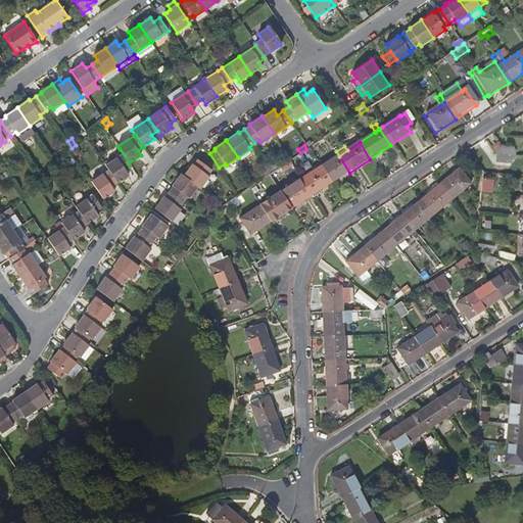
[(489,151),(493,158),(494,151),(497,151),(495,147),(489,151)]
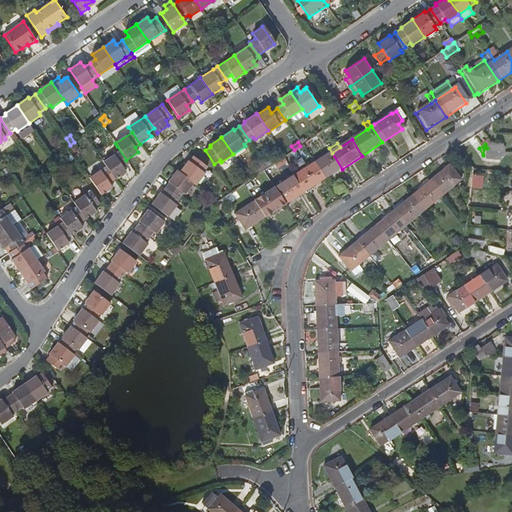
[(106,166),(115,179),(126,172),(123,167),(129,163),(126,160),(117,146),(100,158),(106,166)]
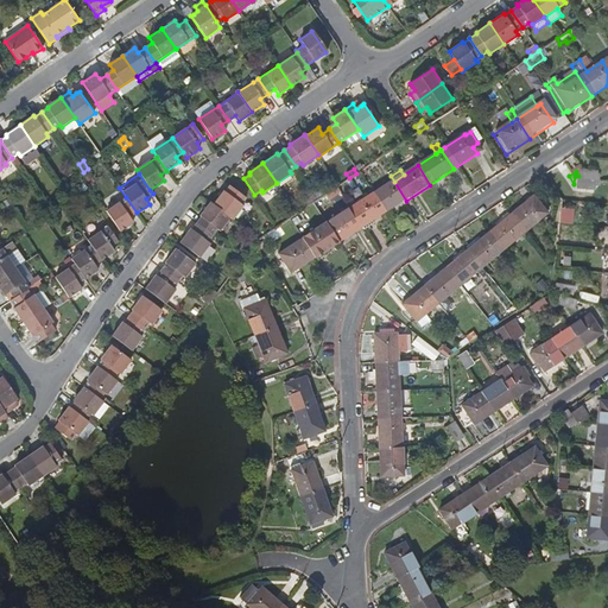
[(575,176),(574,184),(591,187),(590,176),(578,176),(575,176)]
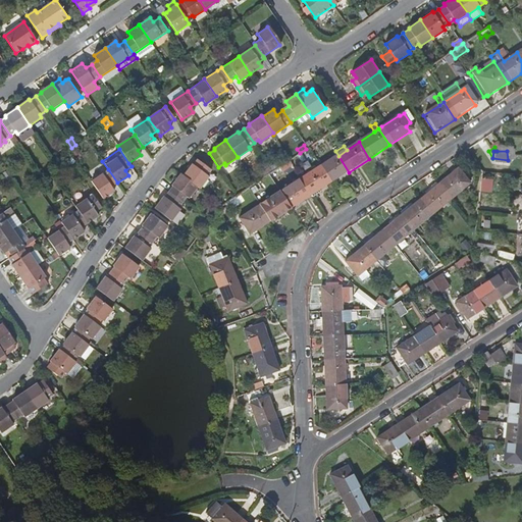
[(71,156),(66,160),(71,165),(75,163),(71,156)]
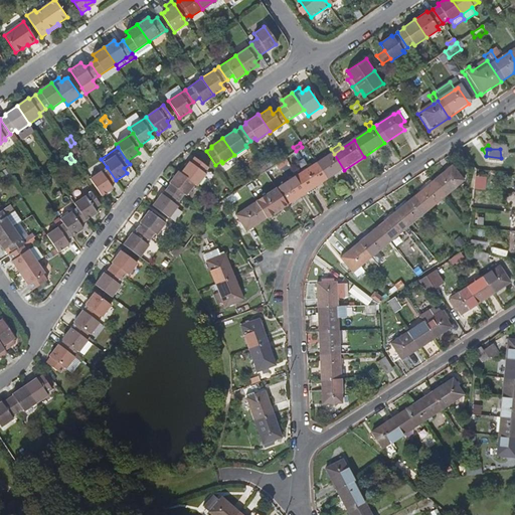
[(344,170),(334,154),(329,157),(314,167),(324,183),(344,170)]
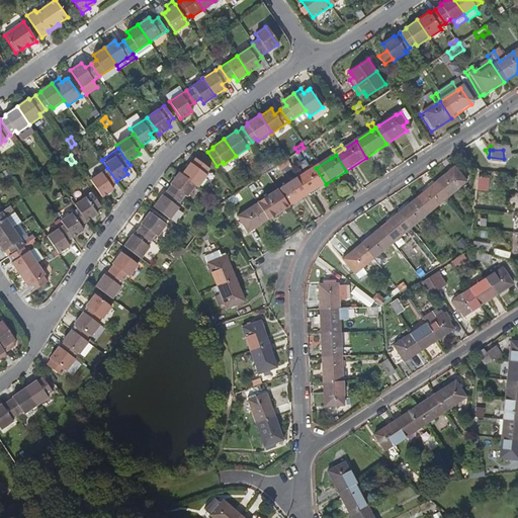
[(195,184),(197,186),(206,175),(204,173),(208,167),(194,157),(190,163),(190,162),(181,174),(195,184)]
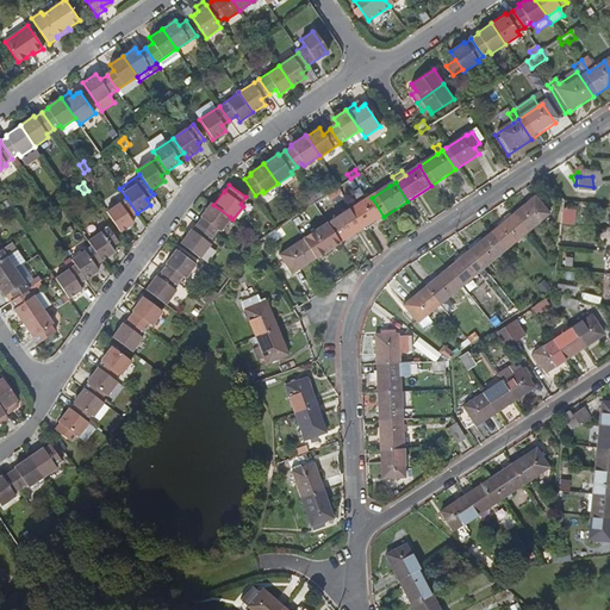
[(593,187),(576,185),(576,197),(592,198),(593,187)]
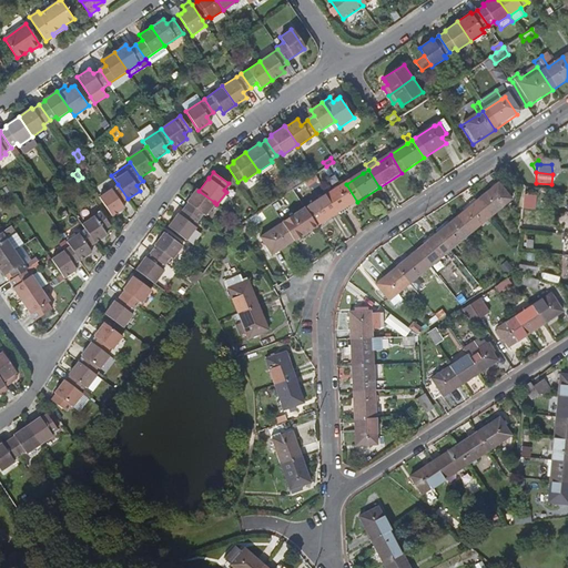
[(301,175),(293,180),(296,185),(304,181),(301,175)]
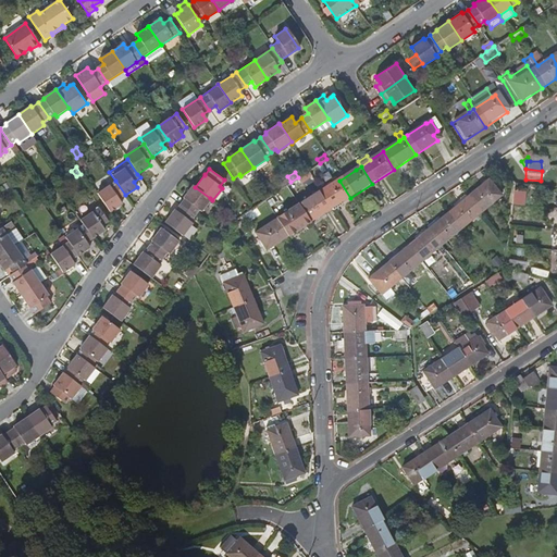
[(304,177),(295,184),(297,188),(307,182),(304,177)]
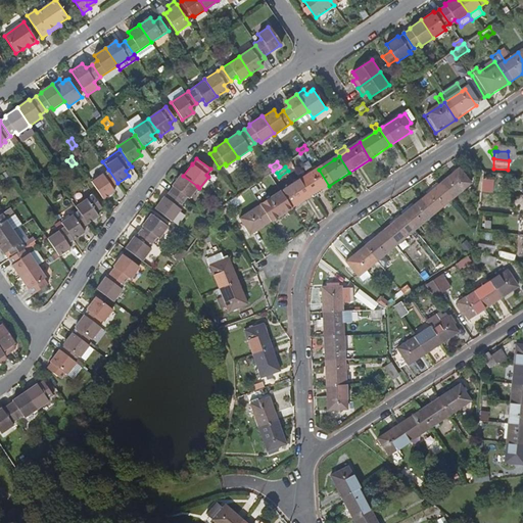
[(91,182),(103,199),(113,192),(110,188),(117,183),(108,170),(91,182)]
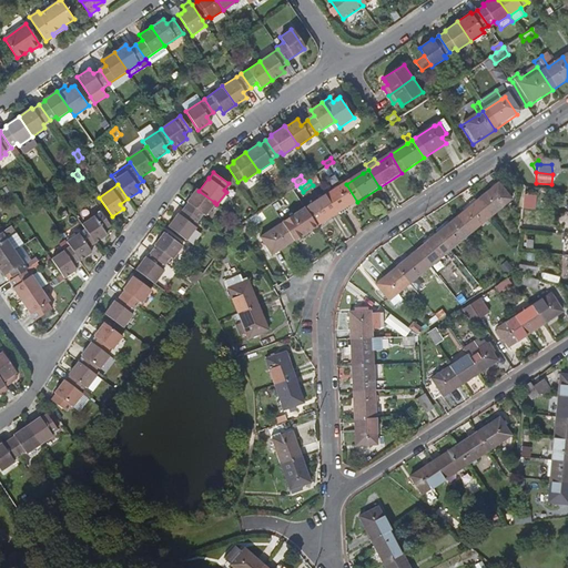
[(357,202),(346,184),(325,199),(336,216),(357,202)]
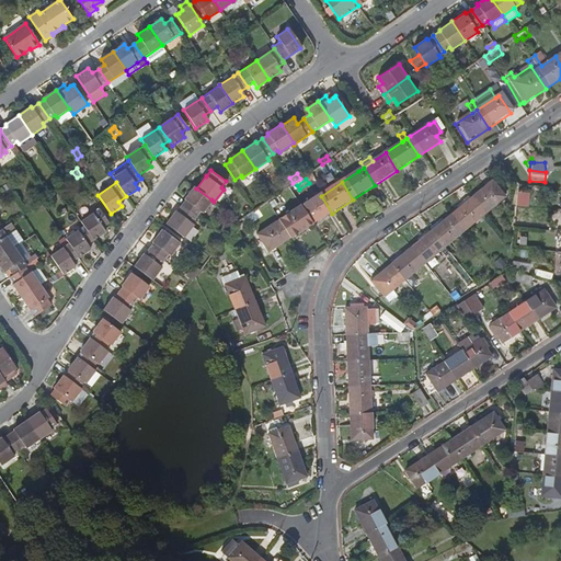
[(488,185),(468,202),(483,219),(504,203),(488,185)]
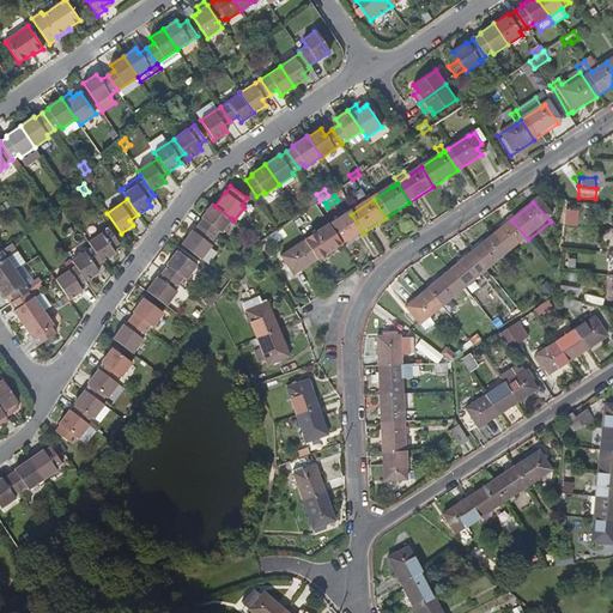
[(198,224),(213,237),(219,230),(222,232),(231,218),(214,206),(211,204),(201,217),(202,218),(198,224)]
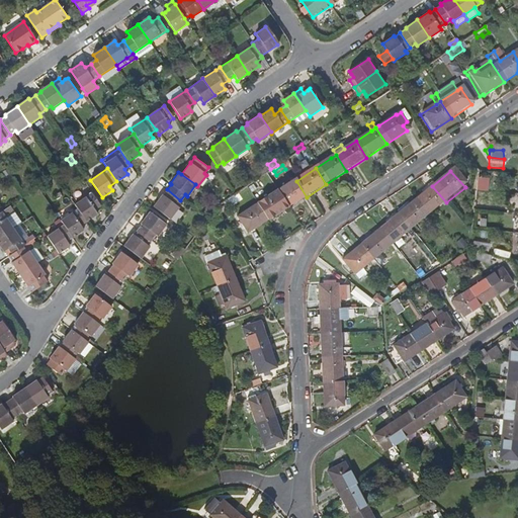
[(307,197),(296,181),(276,194),(287,210),(307,197)]
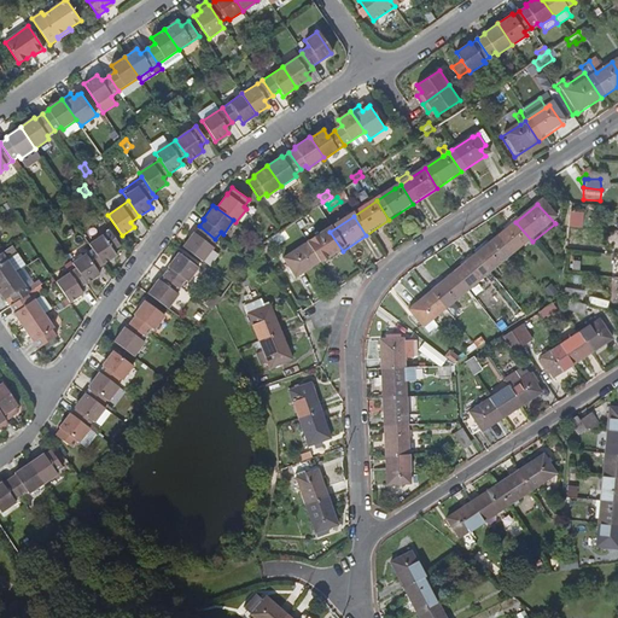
[(567,219),(566,233),(577,234),(577,219),(567,219)]
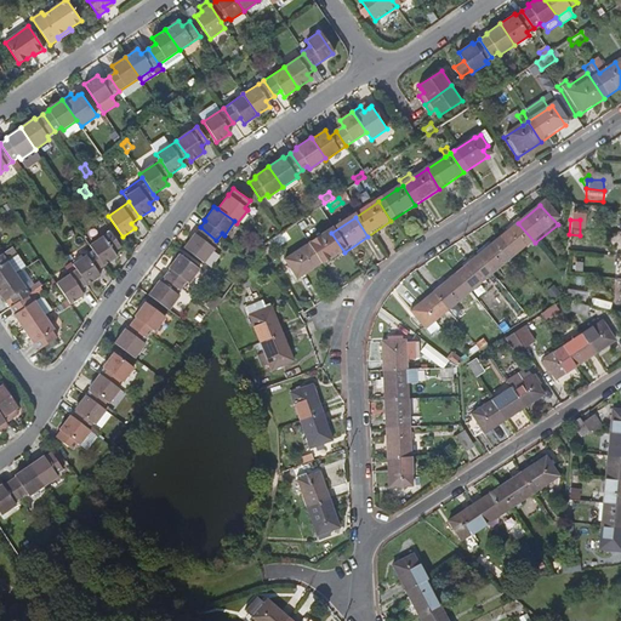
[(518,223),(496,241),(513,261),(535,243),(518,223)]
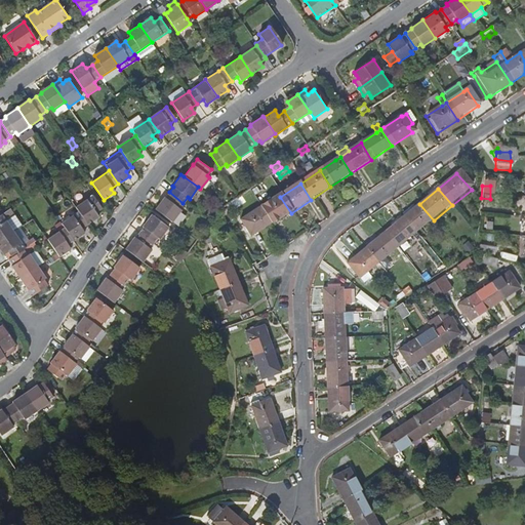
[(155,209),(172,223),(180,210),(178,208),(183,203),(169,192),(164,198),(155,209)]
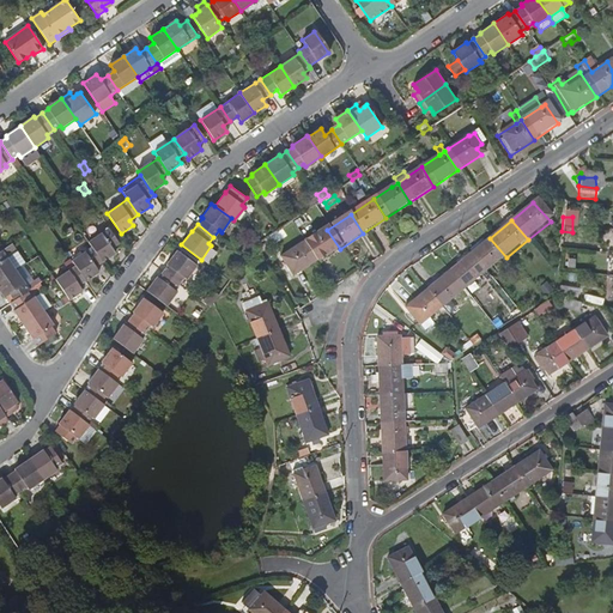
[(91,247),(102,262),(115,254),(111,248),(119,243),(109,229),(89,242),(91,247)]
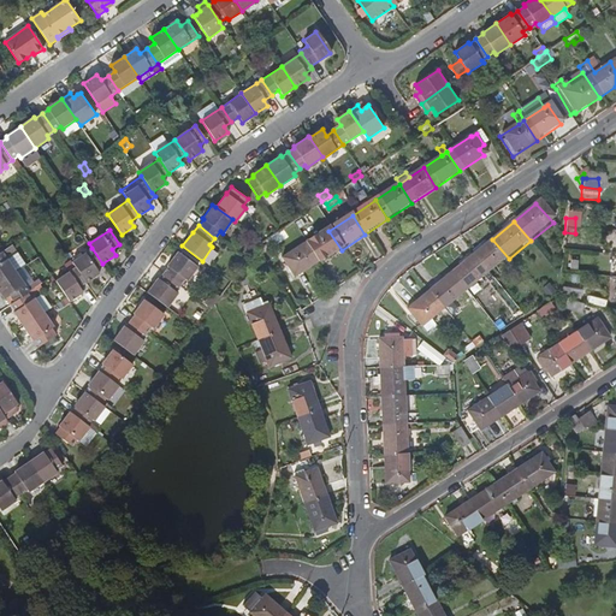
[(342,250),(329,231),(304,247),(318,267),(342,250)]
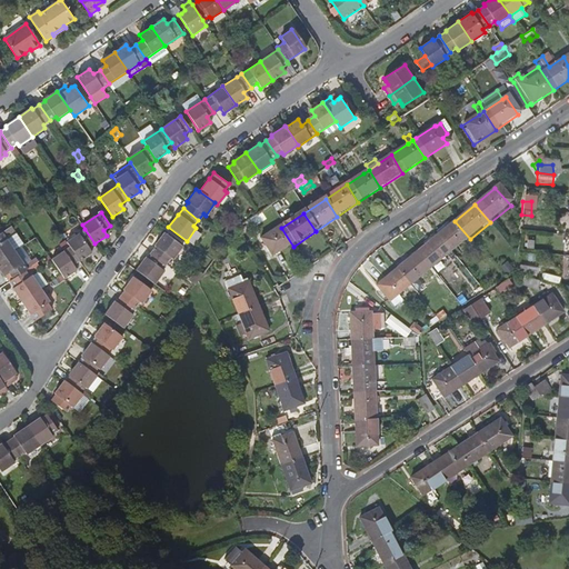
[(455,221),(433,238),(449,256),(470,239),(455,221)]
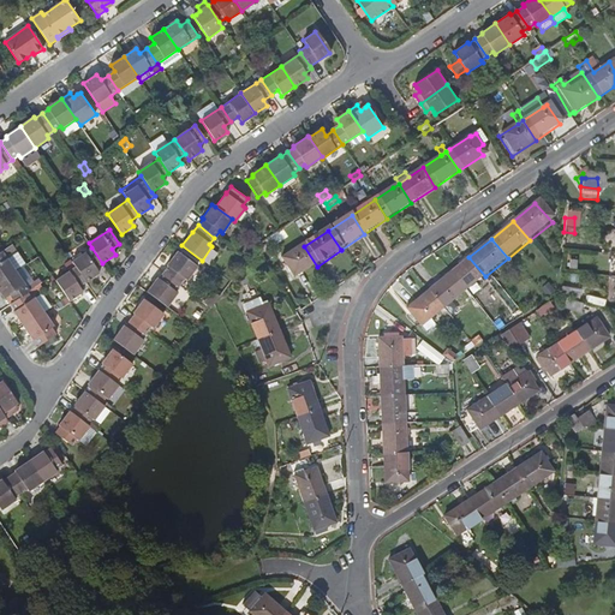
[(317,267),(304,246),(280,262),(293,282),(317,267)]
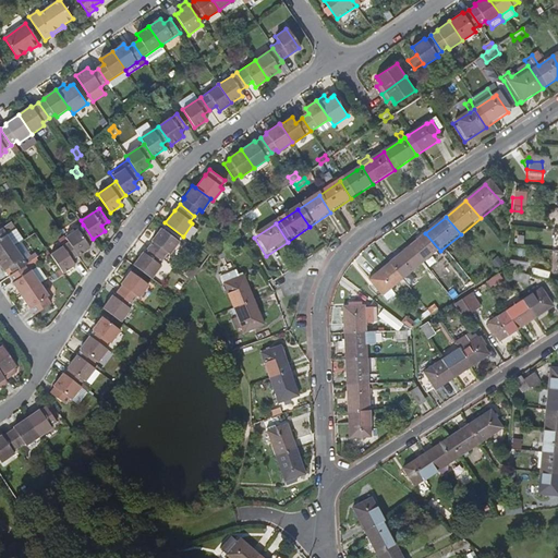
[(69,242),(77,256),(89,247),(87,243),(93,239),(83,225),(65,237),(69,242)]
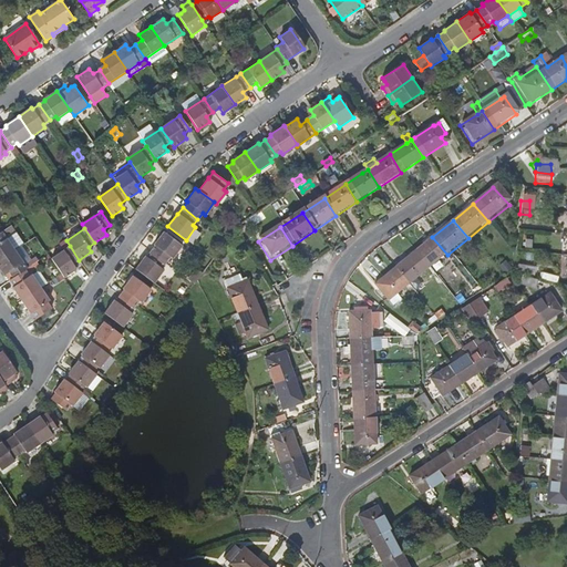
[(0,260),(14,250),(6,237),(2,232),(0,233),(0,260)]
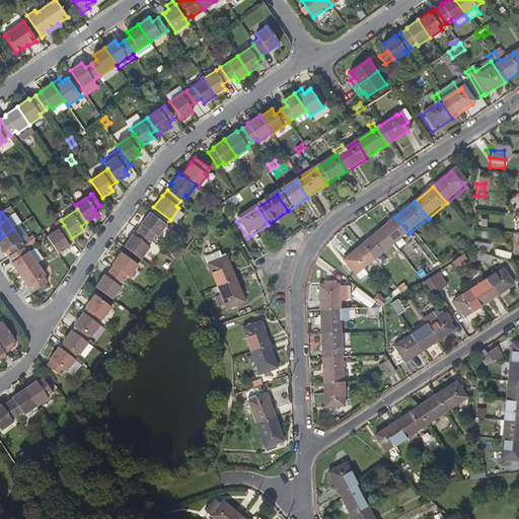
[(138,230),(151,240),(155,235),(157,236),(166,225),(149,212),(141,223),(142,224),(138,230)]
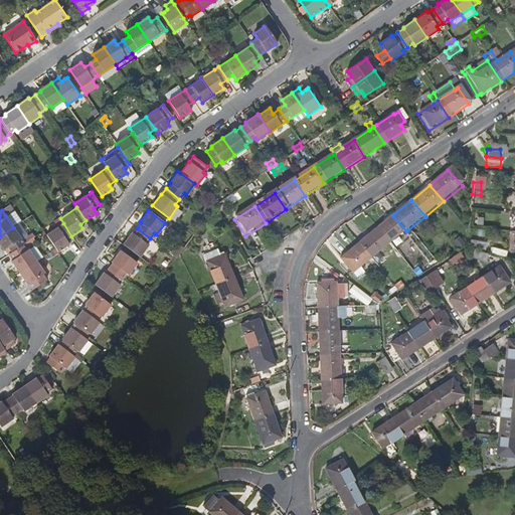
[(204,218),(199,214),(195,220),(199,224),(204,218)]
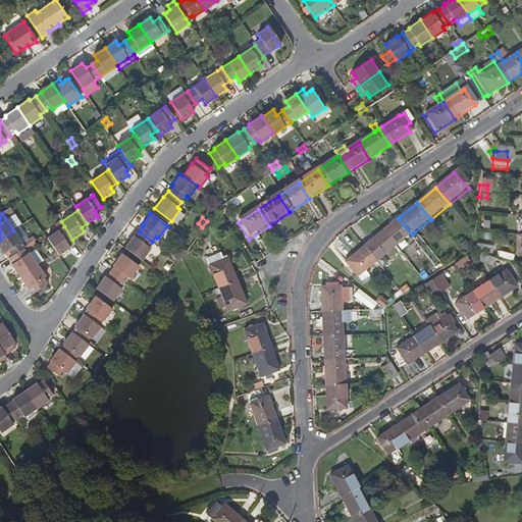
[(398,218),(379,233),(394,250),(412,235),(398,218)]
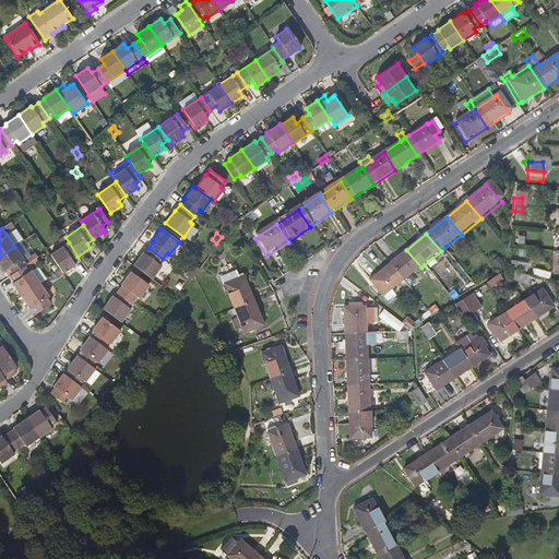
[(66,237),(64,236),(58,240),(62,247),(69,242),(66,237)]
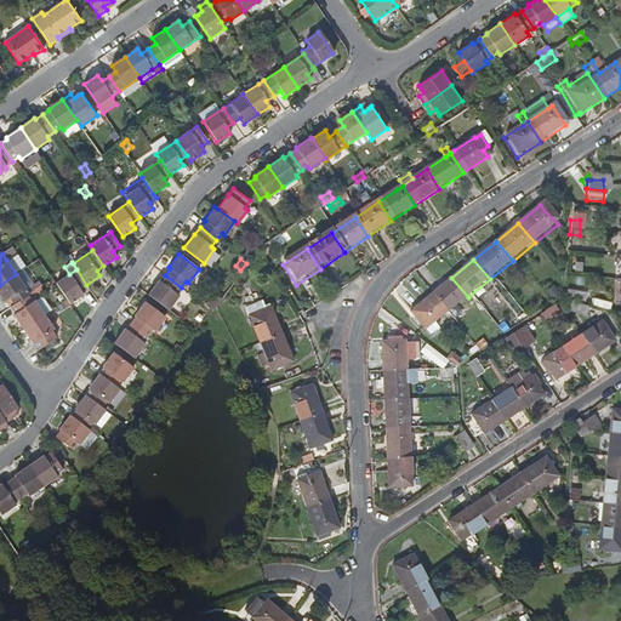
[(67,300),(69,305),(83,295),(80,289),(86,285),(77,269),(69,274),(56,283),(67,300)]
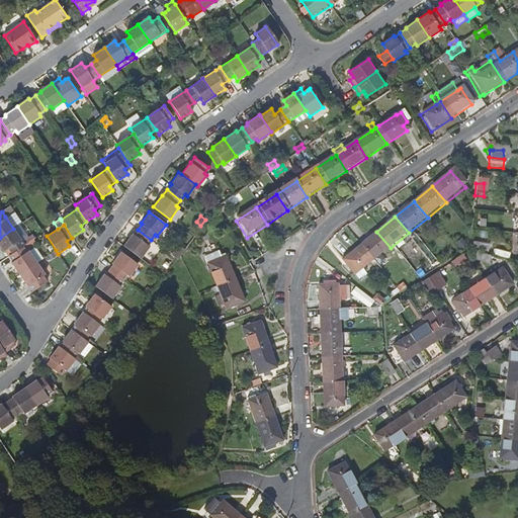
[(13,229),(0,238),(0,246),(3,251),(8,248),(12,254),(22,247),(25,245),(13,229)]
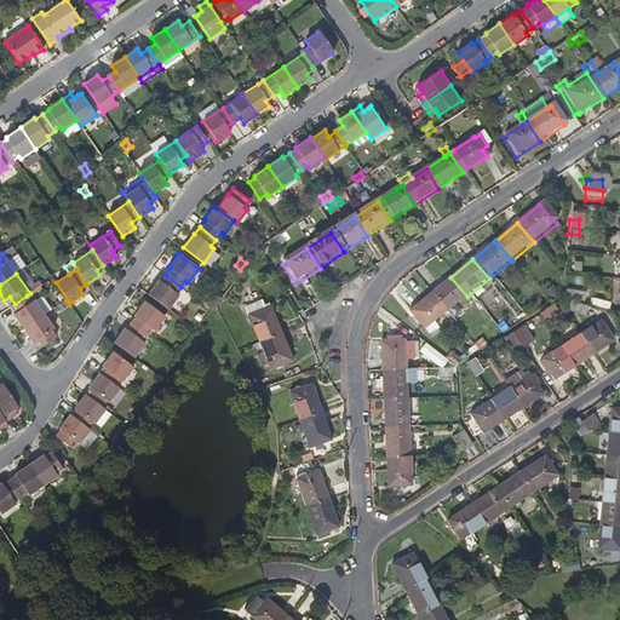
[(148,294),(167,310),(178,296),(176,293),(181,287),(165,275),(160,281),(159,280),(148,294)]
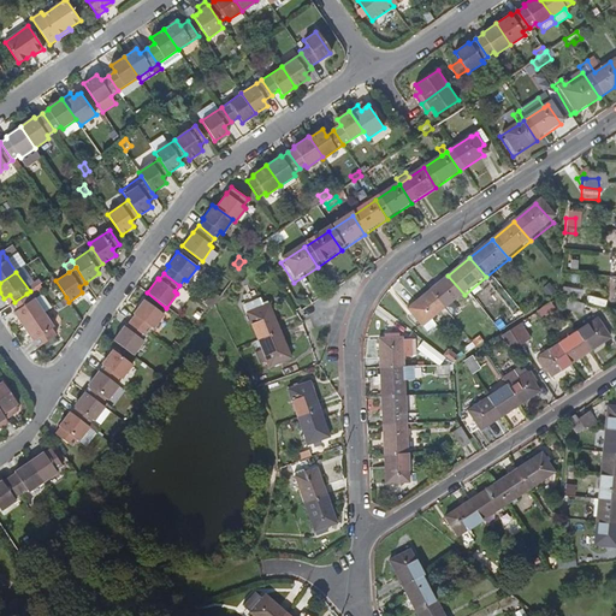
[(448,276),(426,294),(443,313),(465,295),(448,276)]
